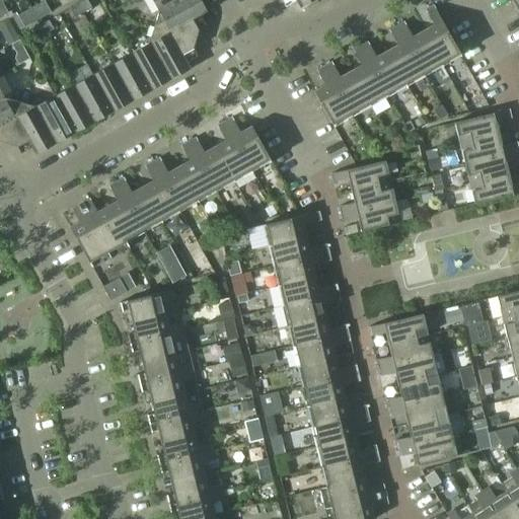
[(45,0),(31,8),(38,19),(51,12),(45,0)]
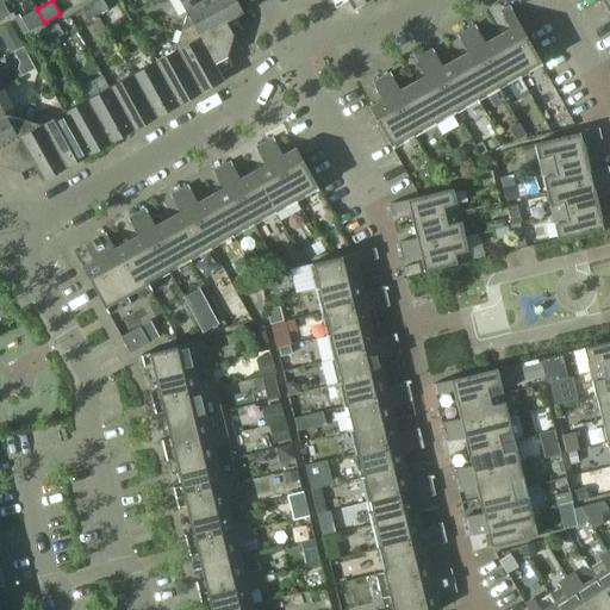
[(104,0),(99,0),(93,4),(99,14),(109,8),(104,0)]
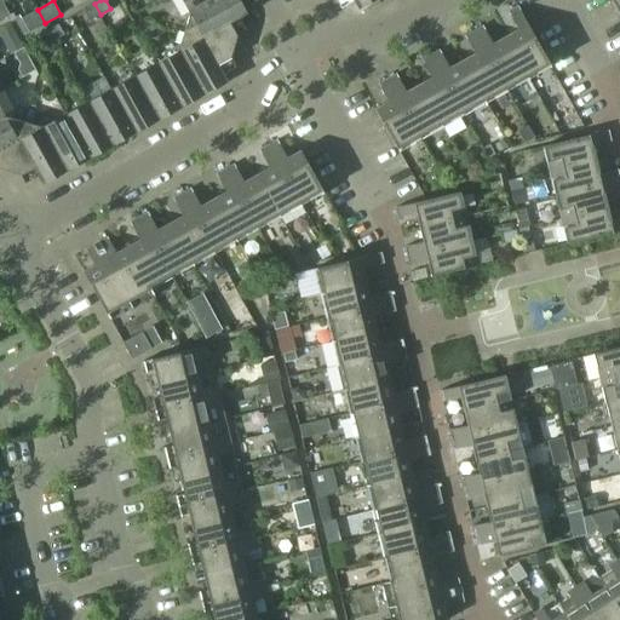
[(217,0),(190,16),(182,51),(206,95),(229,81),(219,64),(231,57),(237,35),(230,23),(248,13),(240,0),(217,0)]
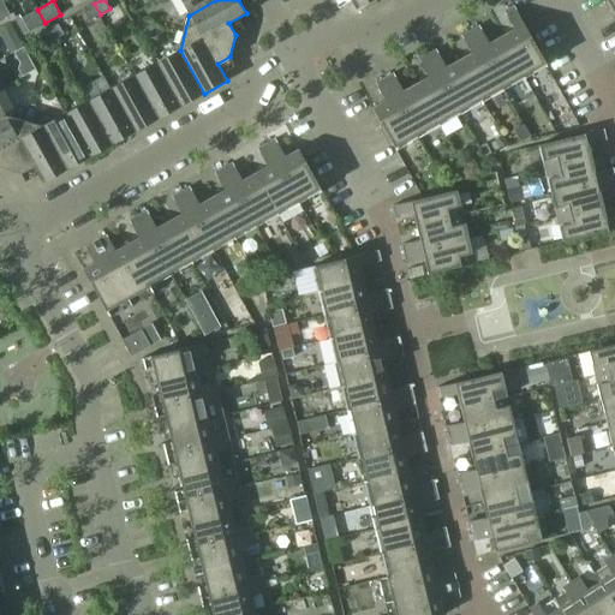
[(180,0),(189,15),(189,16),(215,0),(180,0)]
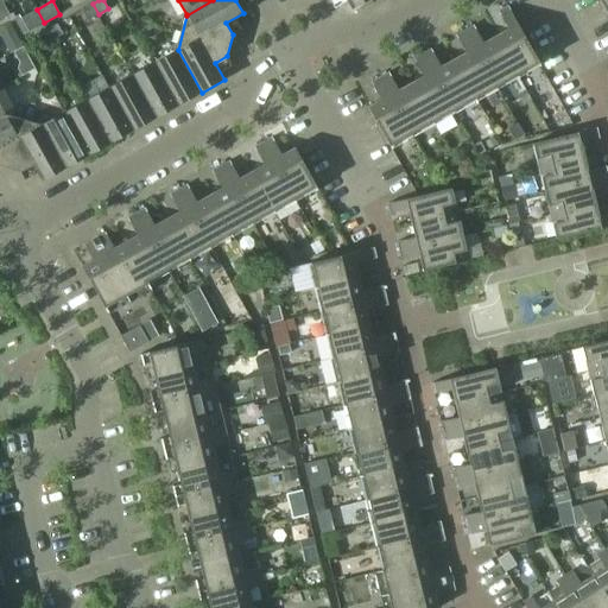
[(99,14),(93,4),(82,10),(88,20),(99,14)]
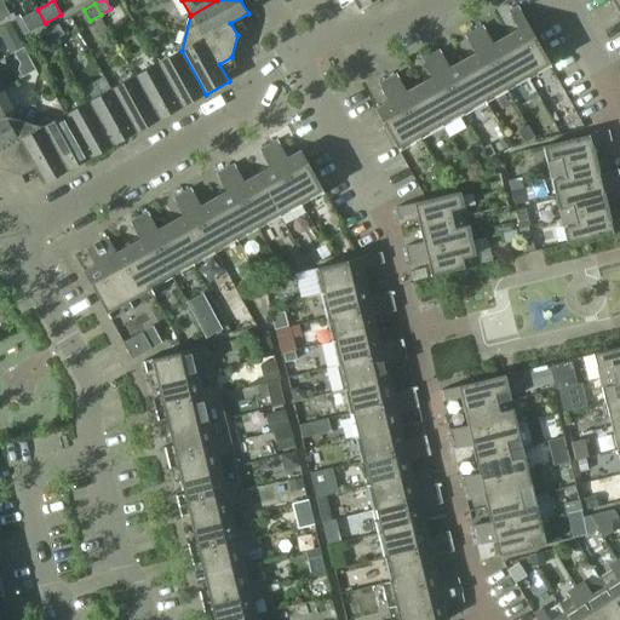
[(518,29),(506,36),(529,79),(551,67),(518,6),(509,11),(518,29)]
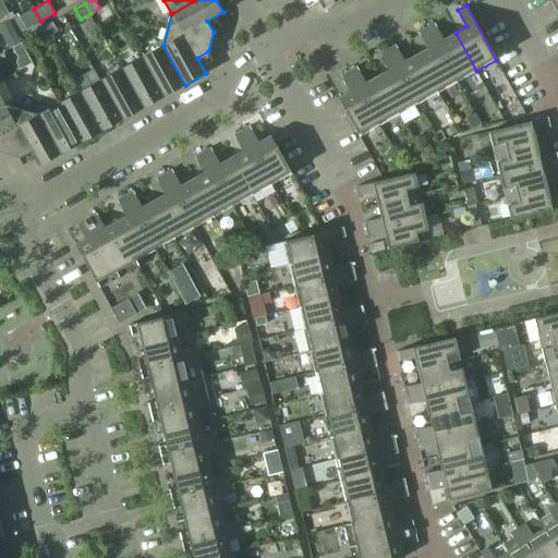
[(40,21),(34,9),(20,16),(26,28),(40,21)]
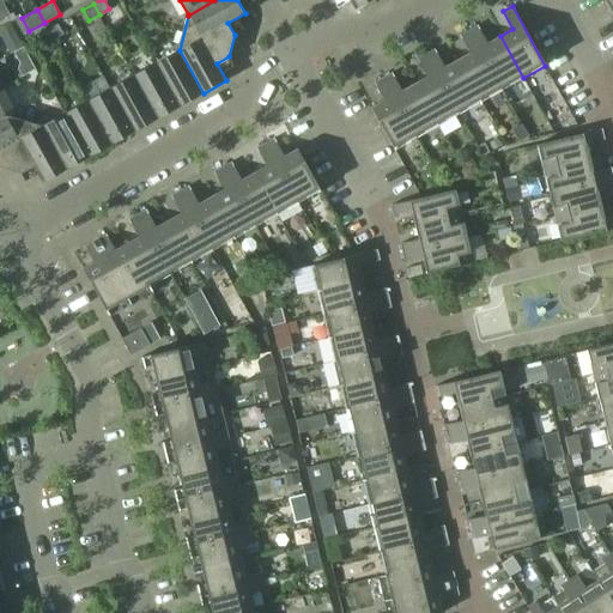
[(58,24),(48,29),(54,40),(64,34),(58,24)]
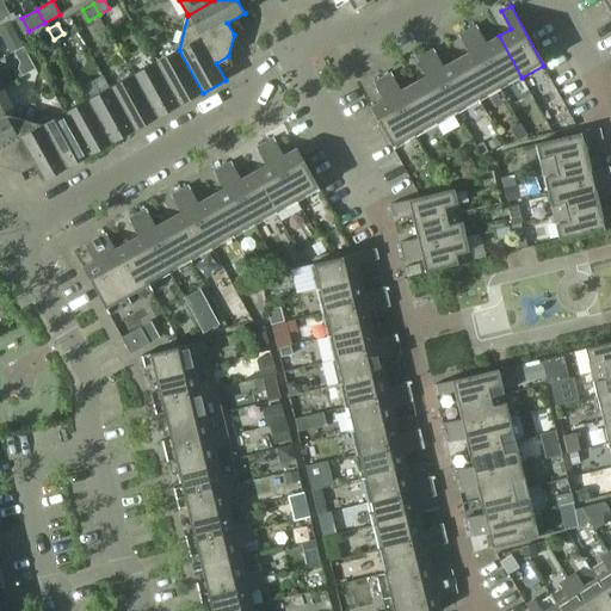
[(476,25),(468,30),(500,90),(522,78),(499,36),(486,43),(476,25)]
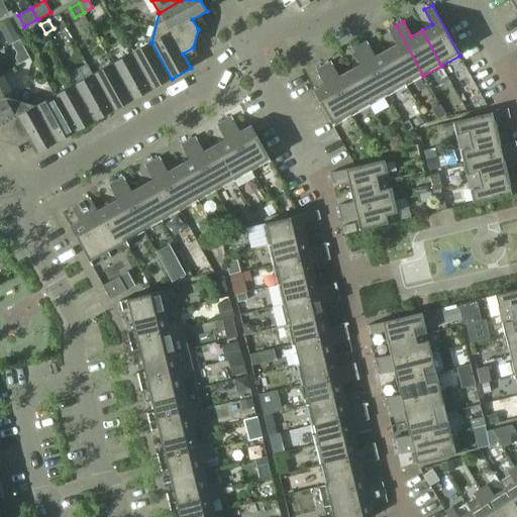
[(45,33),(40,24),(31,29),(36,38),(45,33)]
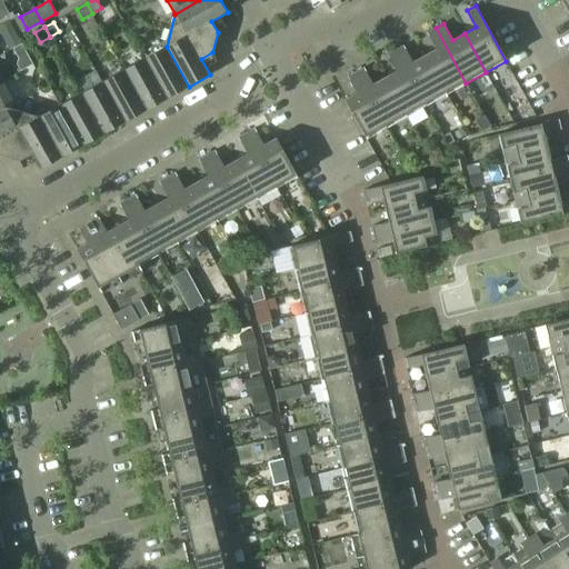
[(437,49),(425,56),(447,95),(466,83),(436,28),(427,32),(437,49)]
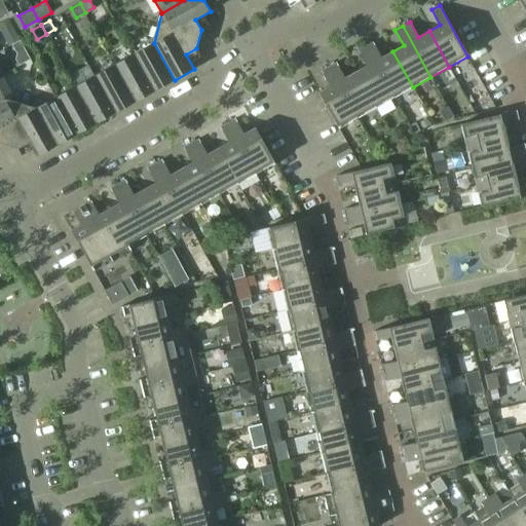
[(14,30),(4,36),(9,44),(20,39),(14,30)]
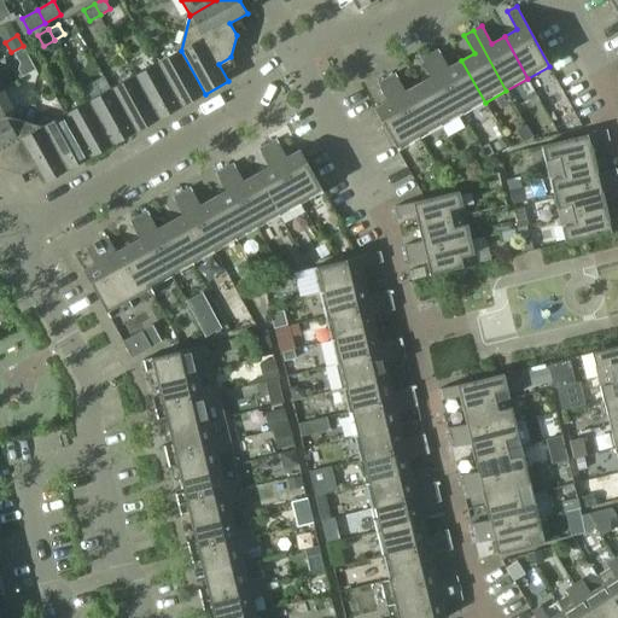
[(438,50),(430,54),(464,115),(485,103),(461,60),(448,68),(438,50)]
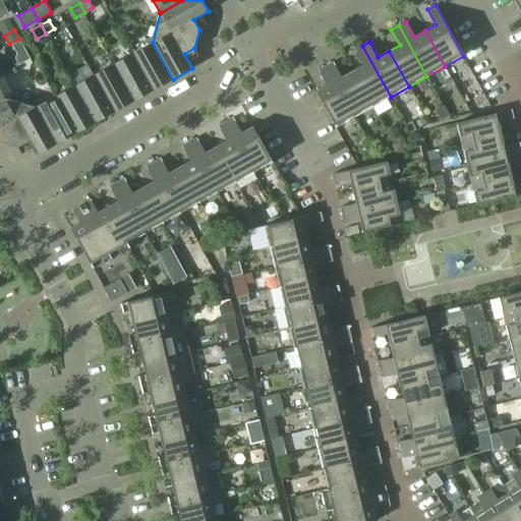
[(153,45),(133,55),(153,91),(173,79),(153,43),(153,45)]
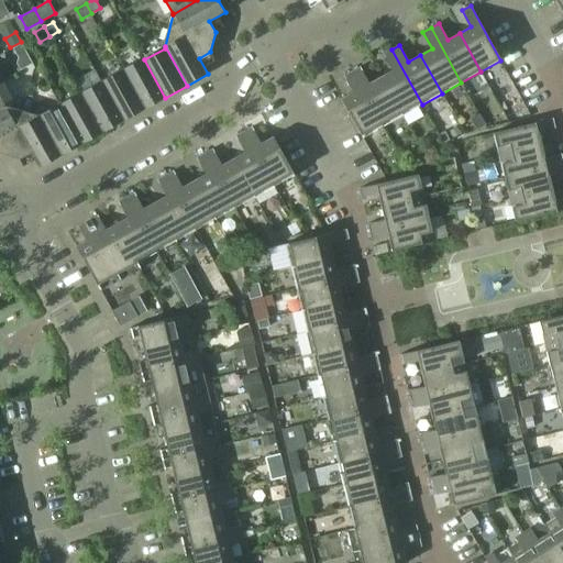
[(393,70),(381,77),(403,116),(422,105),(392,50),(384,54),(393,70)]
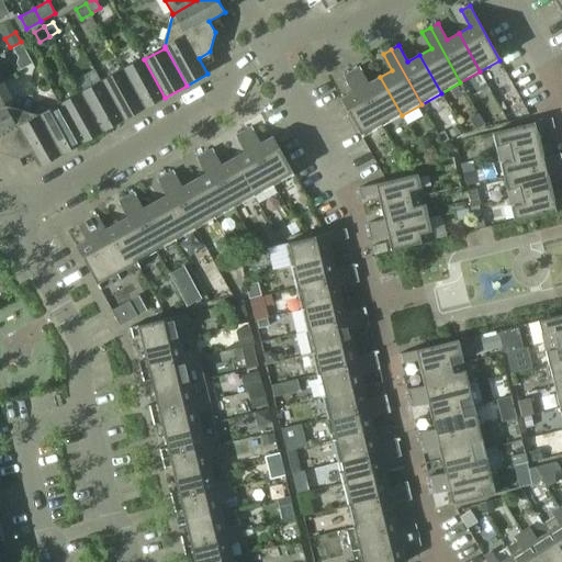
[(19,58),(17,63),(21,69),(32,63),(26,54),(19,58)]
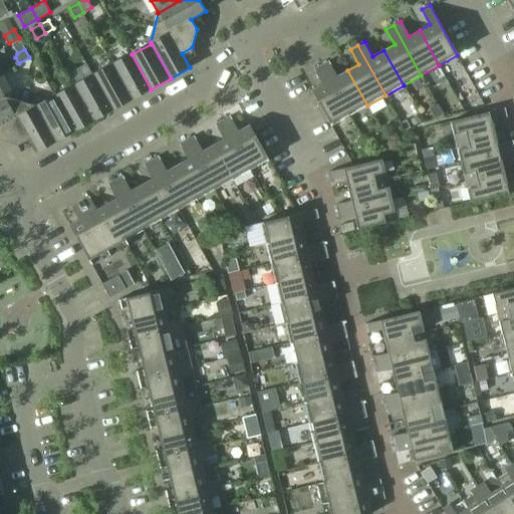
[(132,54),(112,64),(132,99),(151,89),(132,54)]
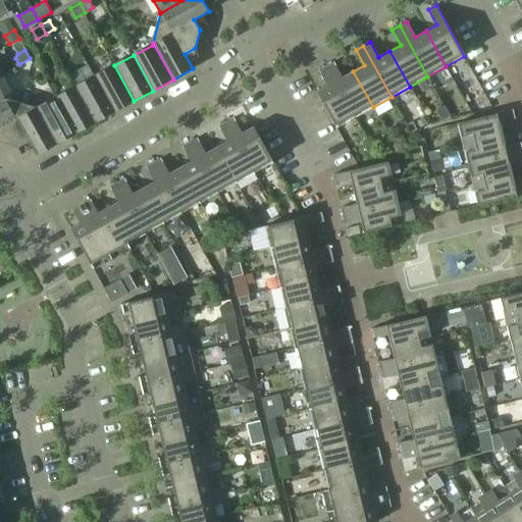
[(333,62),(326,66),(355,117),(373,107),(353,71),(343,76),(333,62)]
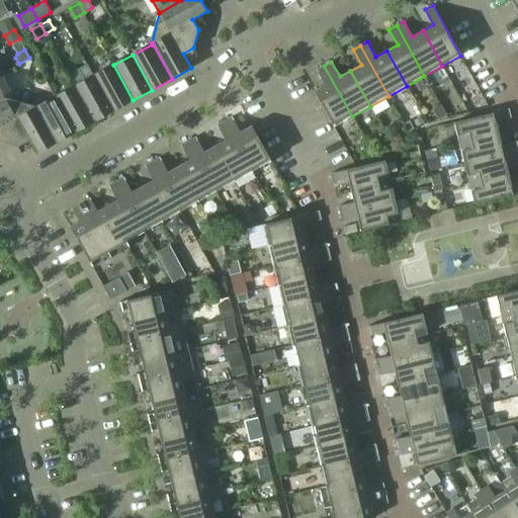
[(113,65),(94,76),(113,111),(133,100),(113,65)]
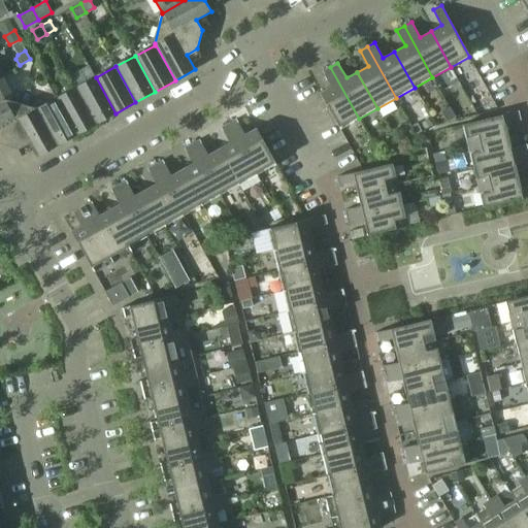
[(359,119),(330,67),(323,71),(331,87),(320,93),(340,129),(359,119)]
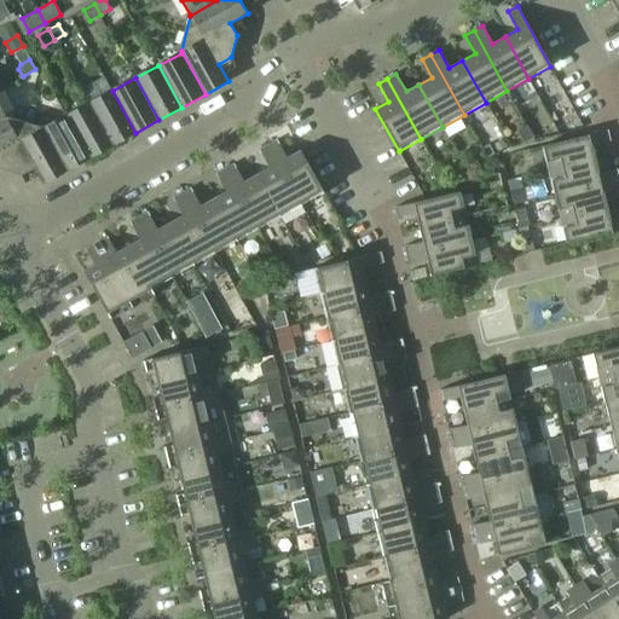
[(113,91),(90,103),(113,145),(136,133),(113,91)]
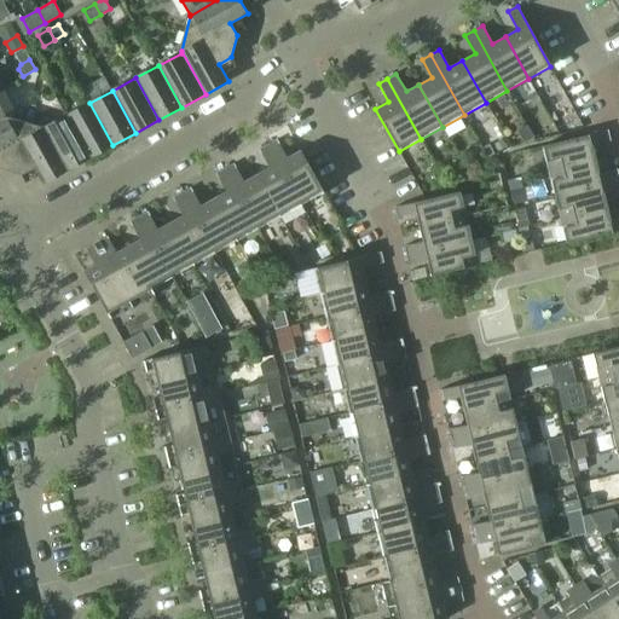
[(90,103),(67,116),(90,158),(113,145),(90,103)]
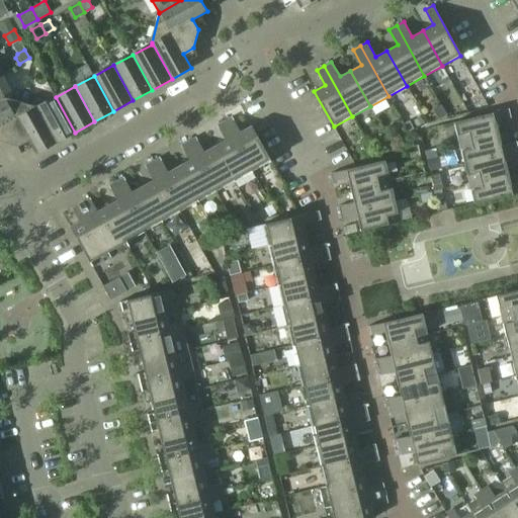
[(36,107),(35,107),(56,144),(75,133),(56,97),(36,107)]
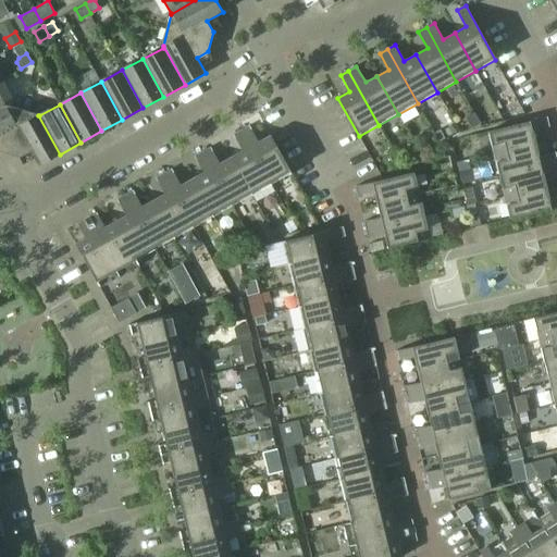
[(5,106),(0,108),(0,150),(19,157),(31,150),(39,165),(60,155),(38,115),(5,106)]
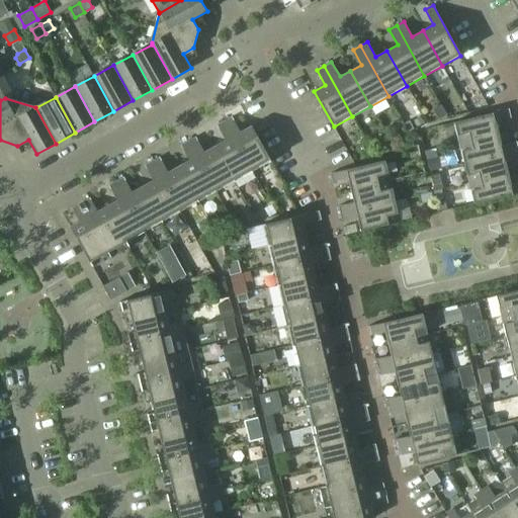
[(438,119),(446,114),(439,104),(432,109),(438,119)]
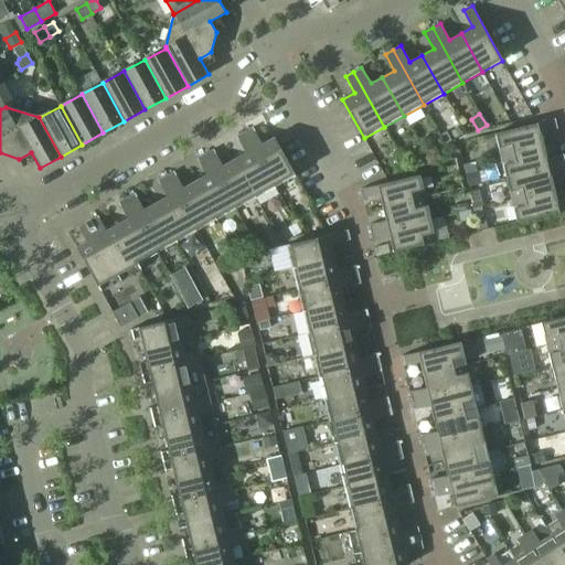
[(496,132),(501,156),(544,145),(541,131),(557,128),(555,118),(496,132)]
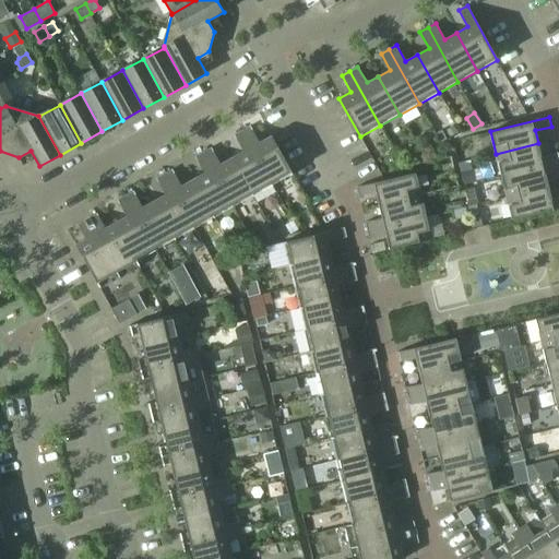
[(250,126),(242,130),(273,185),(293,174),(272,135),(259,142),(250,126)]
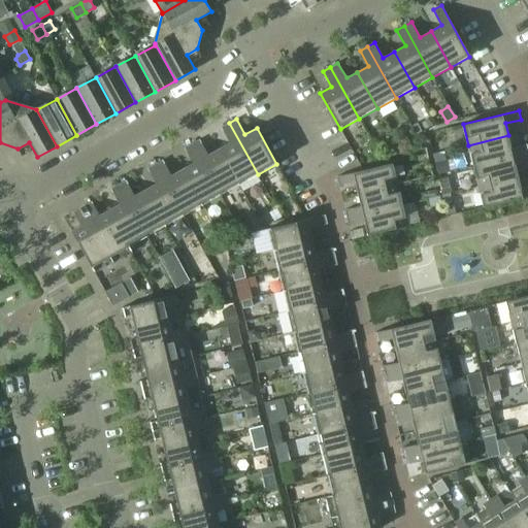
[(429,120),(422,123),(425,129),(432,125),(429,120)]
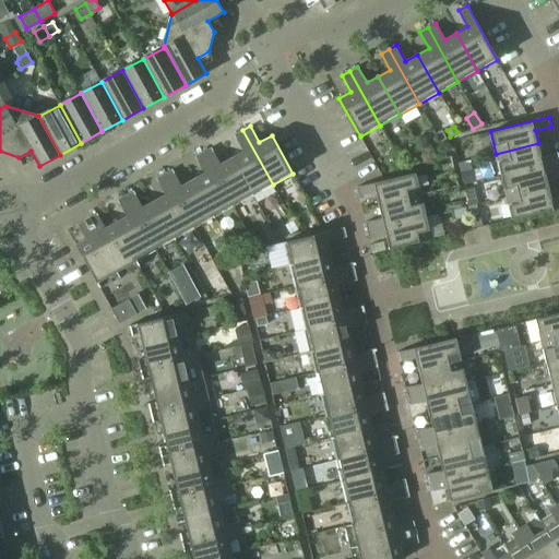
[(244,151),(232,157),(253,195),(273,185),(242,130),(235,134),(244,151)]
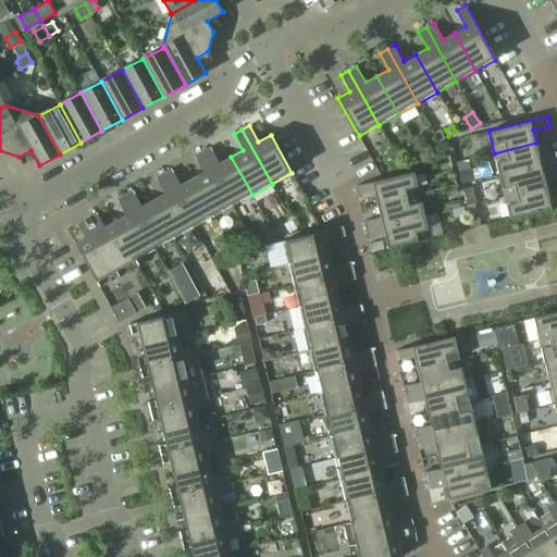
[(440,131),(434,133),(440,143),(445,139),(440,131)]
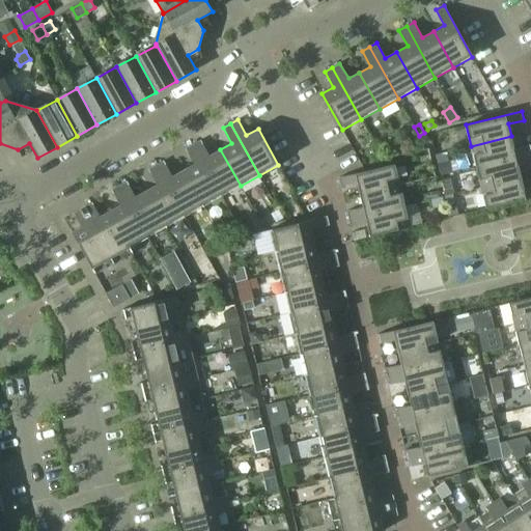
[(471,146),(476,167),(530,152),(530,150),(530,145),(514,148),(511,136),(471,146)]
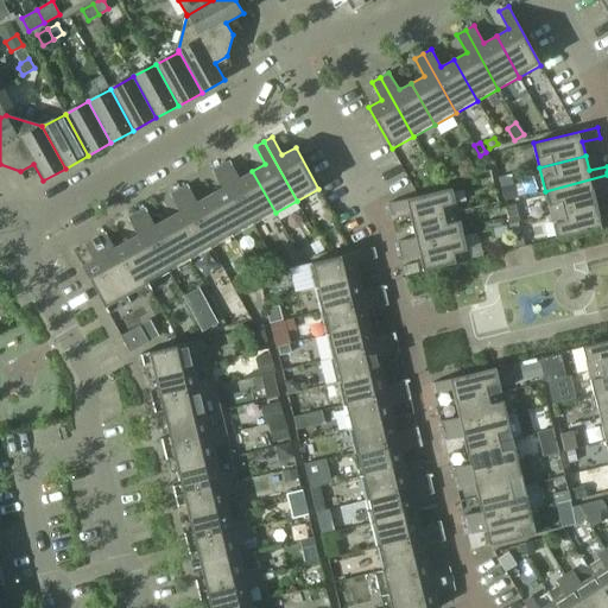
[(229,160),(221,165),(254,225),(276,213),(252,171),(240,178),(229,160)]
